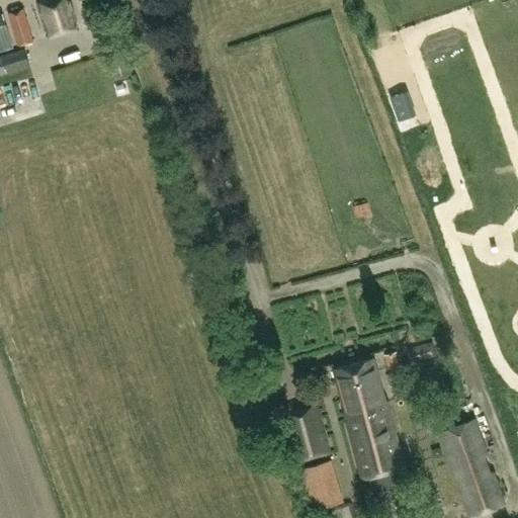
[(79,28),(70,0),(37,0),(34,1),(47,37),(79,28)]
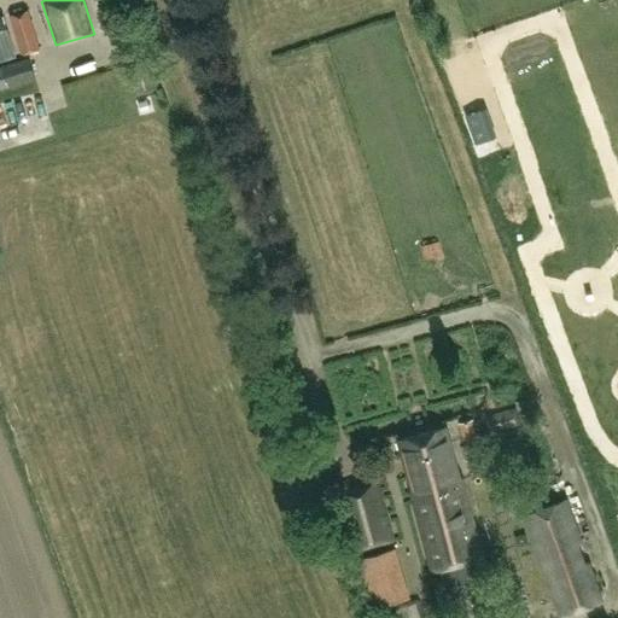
[(39,50),(27,10),(6,16),(19,56),(39,50)]
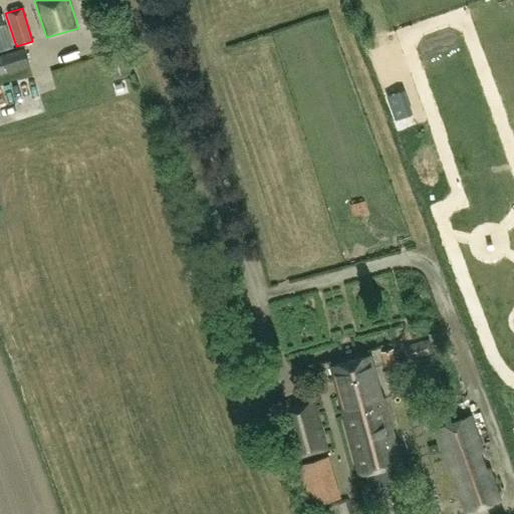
[(0,52),(3,51),(0,38),(0,74),(28,66),(21,49),(0,55),(0,52)]
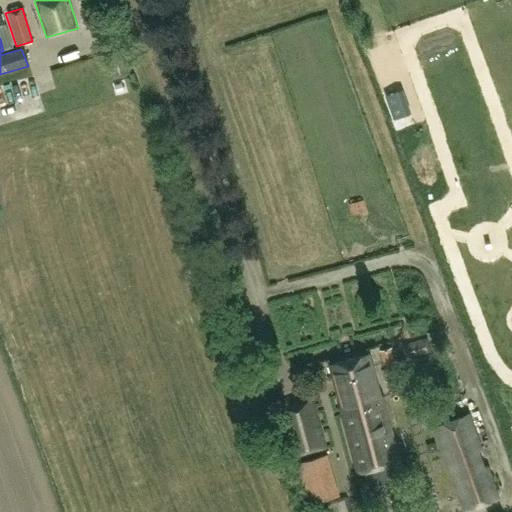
[(116,39),(110,40),(112,47),(118,46),(116,39)]
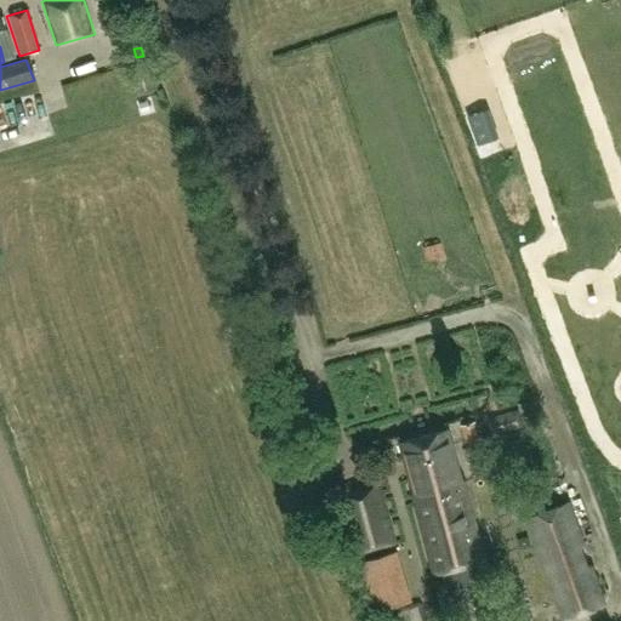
[(51,106),(3,108),(5,143),(52,142),(51,106)]
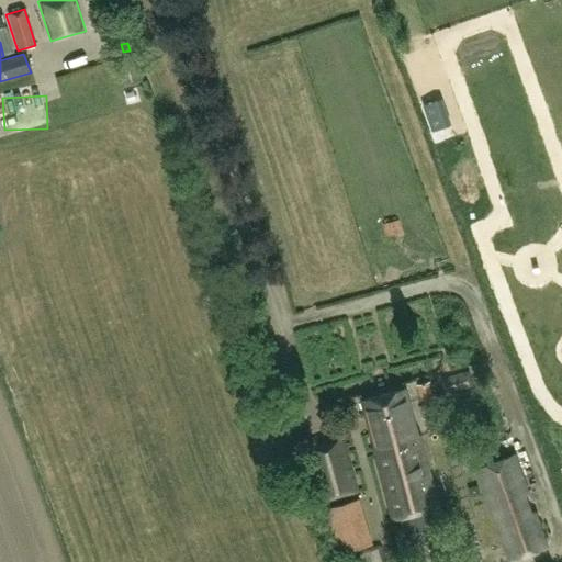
[(426,103),(436,130),(450,124),(440,98),(426,103)]
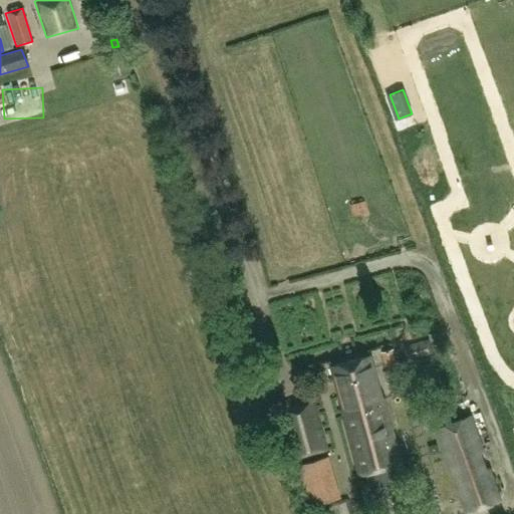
[(366,214),(364,202),(349,206),(352,217),(366,214)]
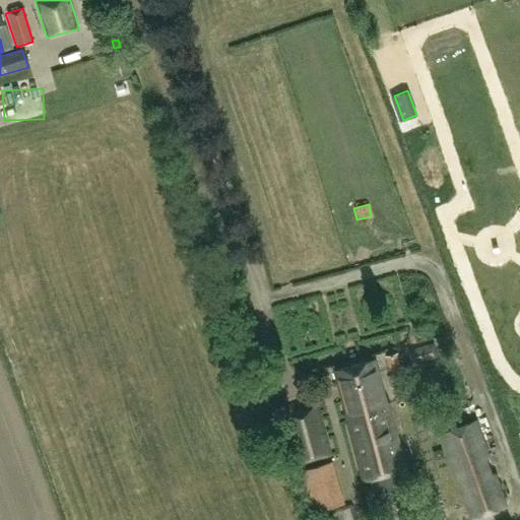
[(412,365),(437,359),(434,345),(408,351),(412,365)]
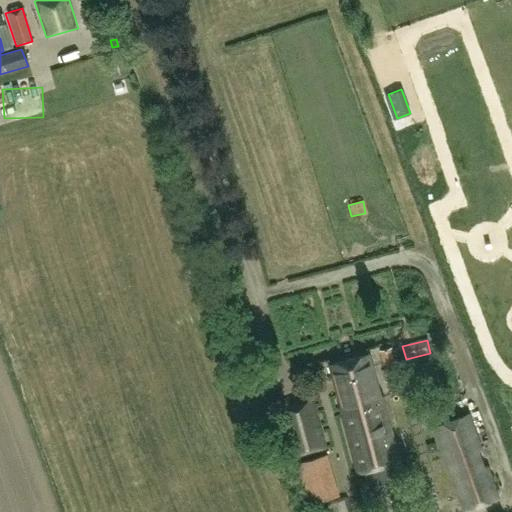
[(394,361),(391,347),(379,350),(382,364),(394,361)]
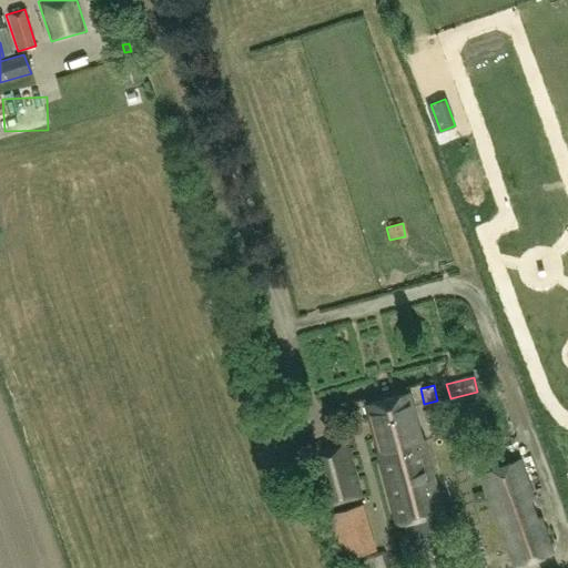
[(439,534),(435,514),(442,513),(422,440),(421,442),(407,393),(365,404),(377,453),(376,453),(396,525),(404,523),(409,541),(422,538),(439,534)]
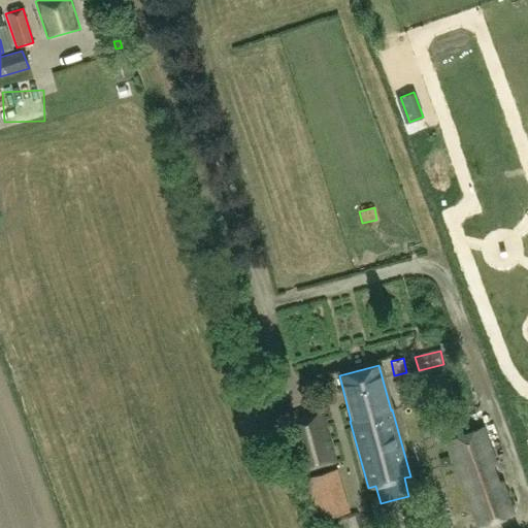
[(336,463),(322,411),(283,421),(297,474),(336,463)]
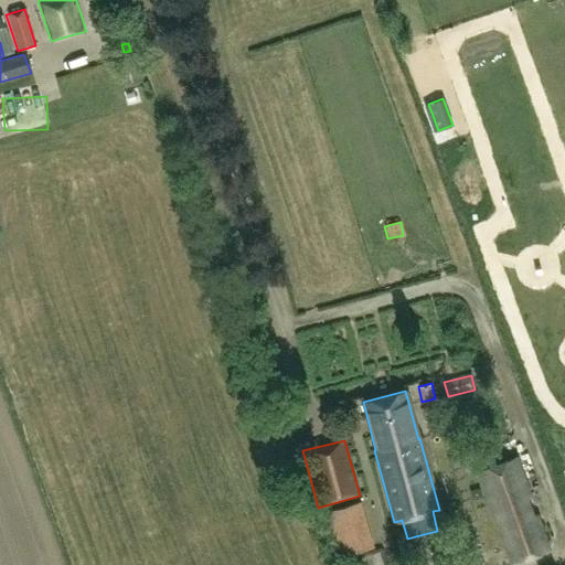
[(510,564),(511,564),(551,551),(516,459),(477,473),(510,564)]
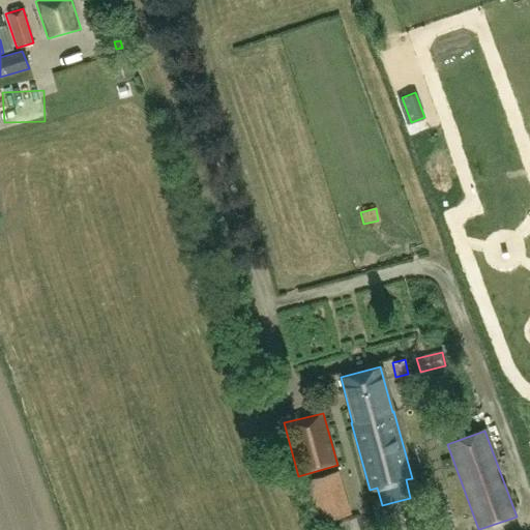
[(351,512),(339,470),(303,480),(314,523),(351,512)]
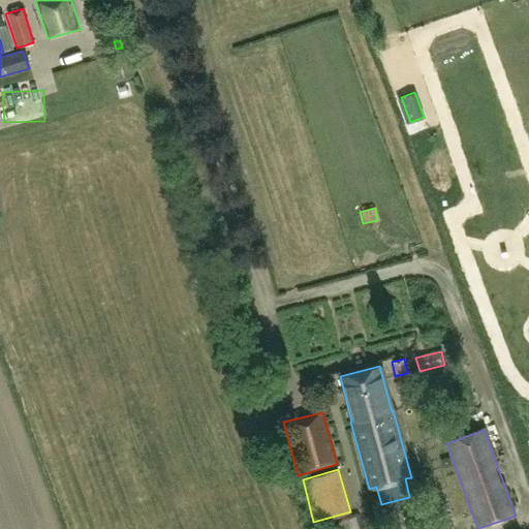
[(405,517),(406,524),(414,521),(413,515),(405,517)]
